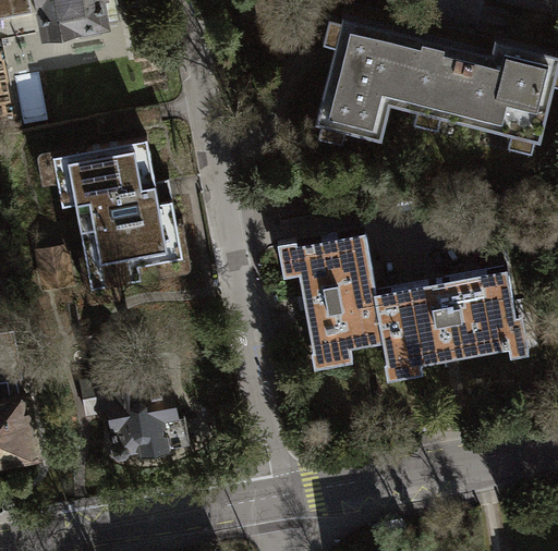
[(28,0),(0,0),(0,36),(1,36),(0,27),(0,24),(32,19),(28,0)]
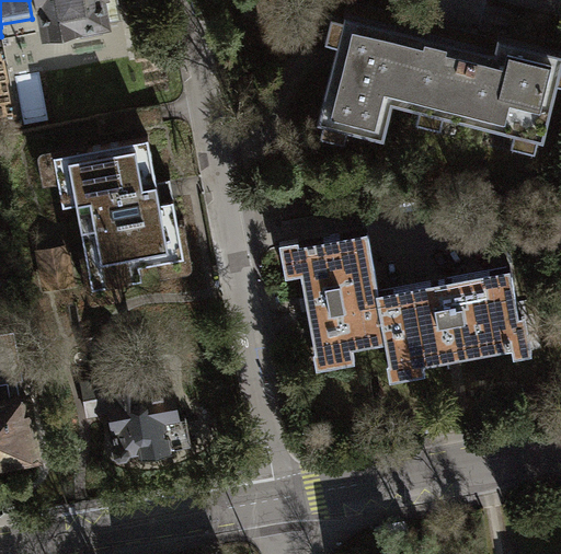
[(102,31),(106,31),(106,29),(122,25),(117,0),(38,0),(46,42),(81,35),(82,43),(103,38),(102,31)]
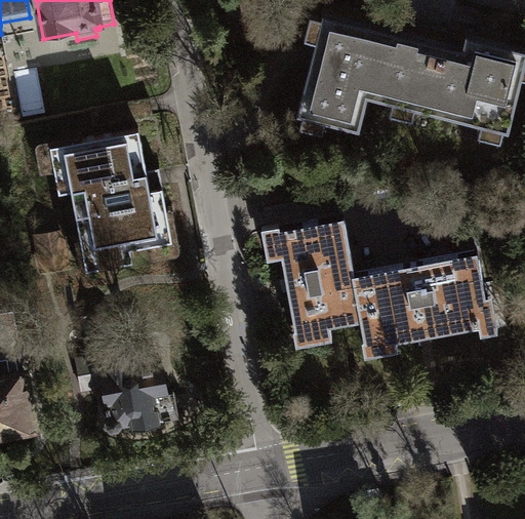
[(323,122),(358,131),(367,98),(393,106),(390,115),(411,120),(413,111),(480,127),(478,137),(499,143),(502,133),(509,134),(522,80),(524,80),(524,51),(467,37),(462,51),(320,15),(319,20),(310,17),(304,41),(313,43),(307,67),(295,115),(303,117),(299,128),(320,133),(323,122)]
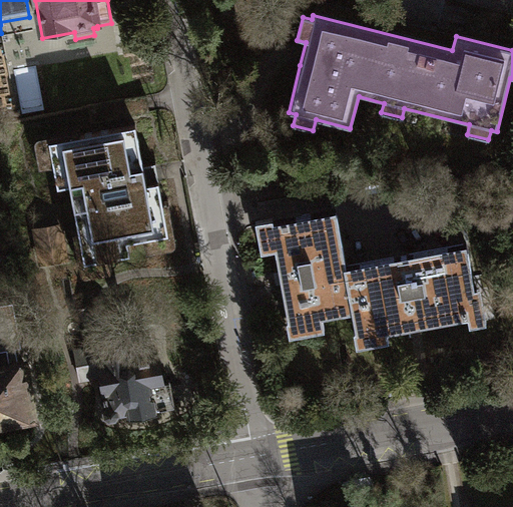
[(15,63),(33,60),(30,40),(11,43),(15,63)]
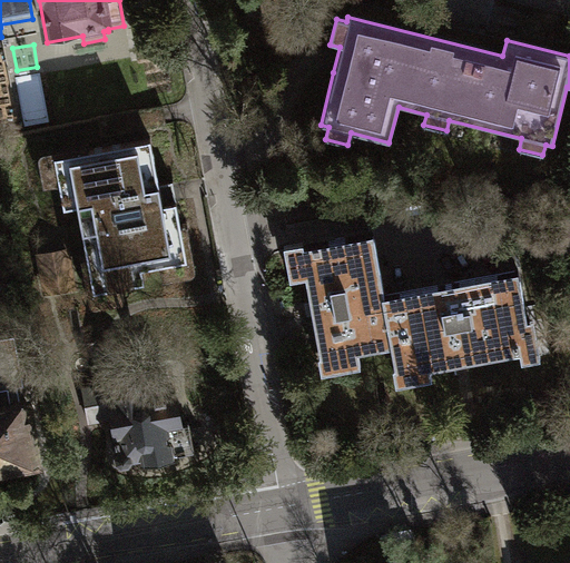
[(79,210),(96,298),(147,288),(144,274),(188,265),(174,188),(160,190),(151,146),(57,164),(66,213),(79,210)]
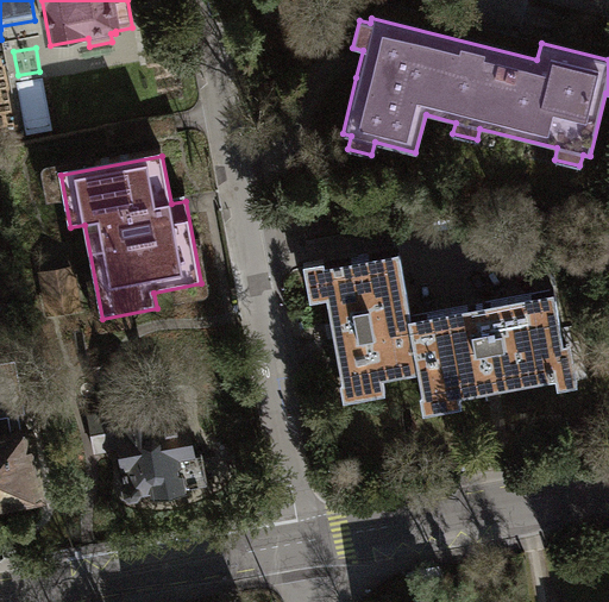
[(384,384),(420,378),(410,321),(399,257),(321,271),(341,387),(338,388),(340,405),(387,396),(384,384)]
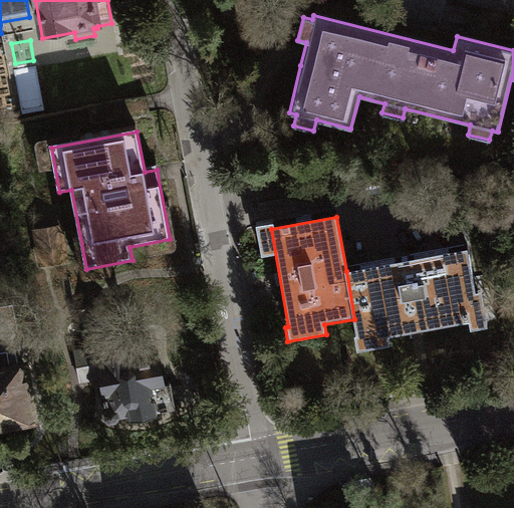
[(61,241),(37,246),(40,261),(64,256),(61,241)]
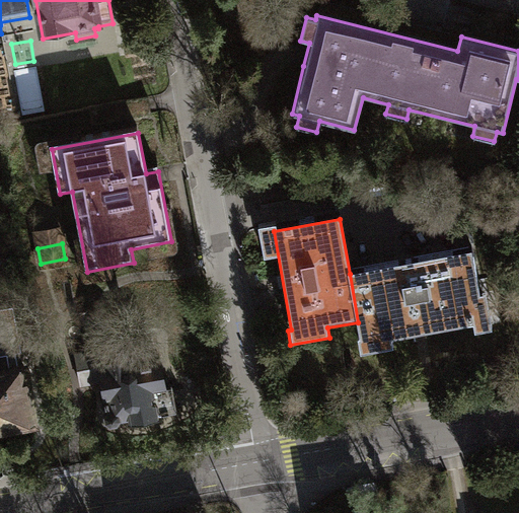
[(472,251),(350,274),(358,322),(362,342),(356,343),(358,354),(392,348),(391,342),(471,327),(472,334),(487,332),(472,251)]
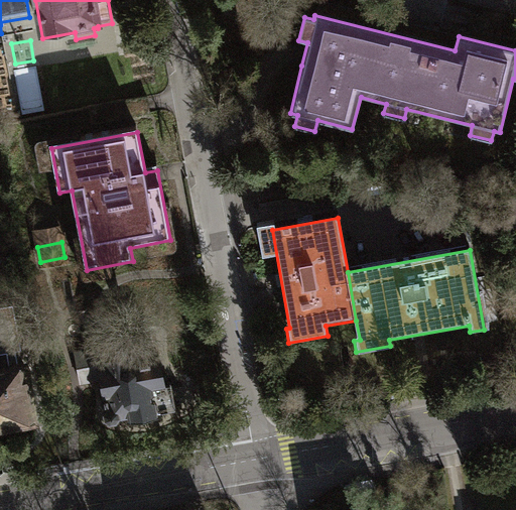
[(0,311),(0,357),(7,357),(10,372),(18,371),(15,355),(22,354),(13,309),(0,311)]
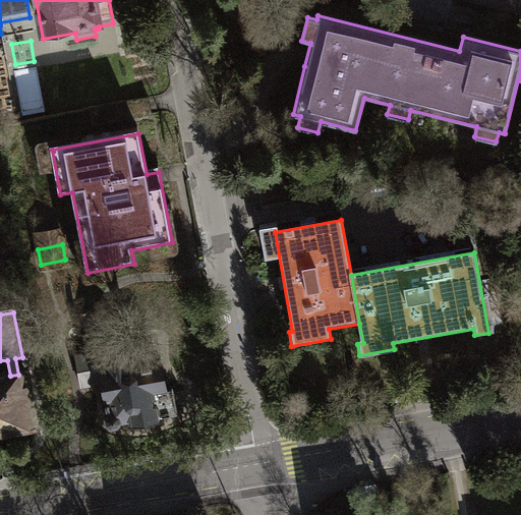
[(118,430),(120,426),(132,424),(132,427),(136,426),(141,431),(151,430),(155,423),(159,422),(158,420),(178,416),(173,393),(167,394),(163,366),(158,367),(154,344),(130,348),(133,361),(102,367),(100,367),(104,389),(109,418),(107,421),(107,426),(112,431),(118,430)]
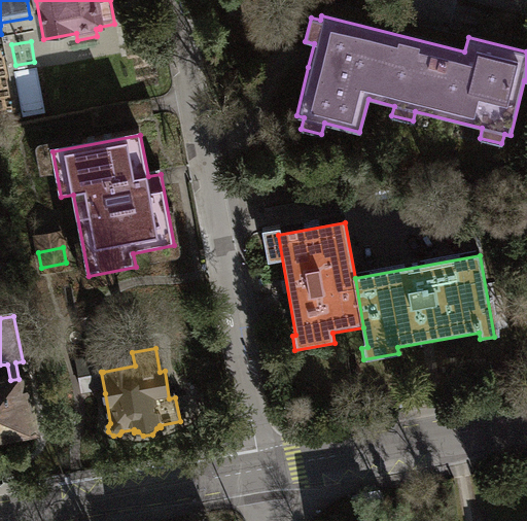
[(101,372),(103,372),(101,360),(76,365),(82,397),(105,393),(101,372)]
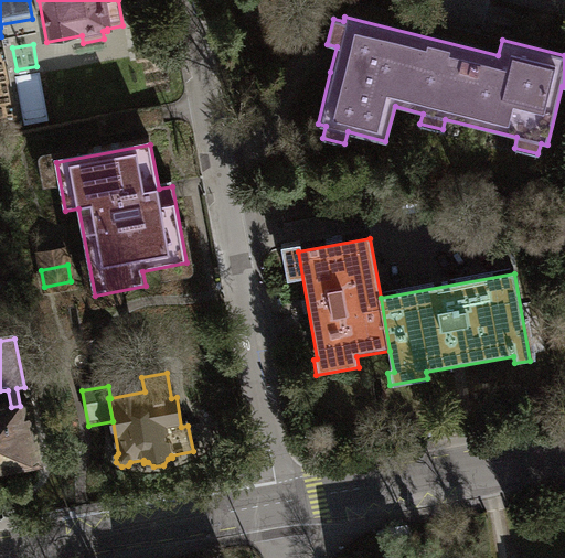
[(0,409),(0,473),(39,467),(28,405),(20,406),(11,407),(0,409)]
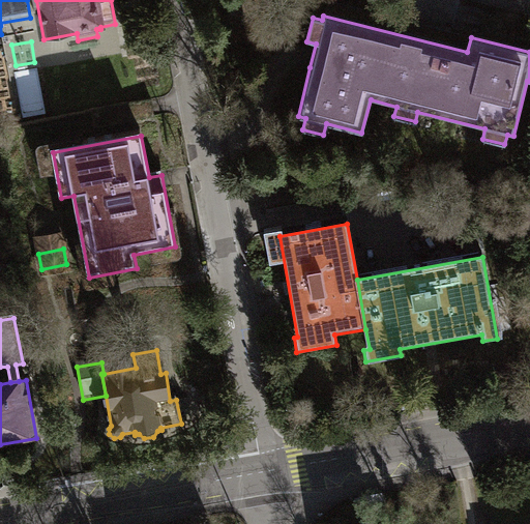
[(154,467),(127,472),(128,479),(156,474),(154,467)]
